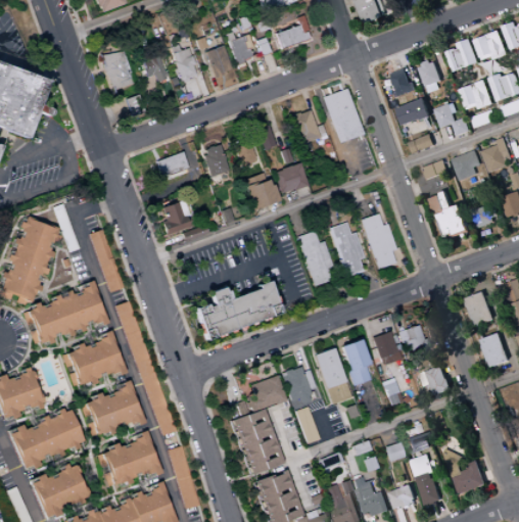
[(121,0),(123,4),(98,13),(96,8),(94,8),(90,0),(121,0)]
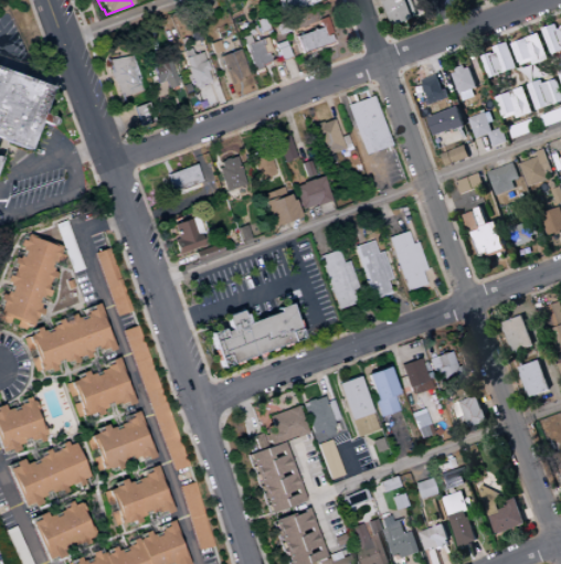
[(279,0),(283,12),(319,3),(318,0),(279,0)]
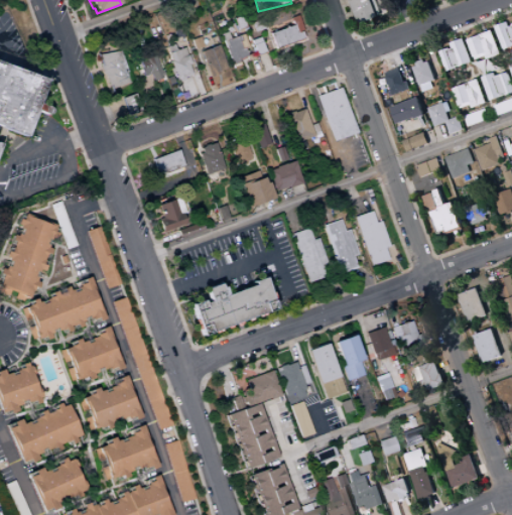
[(376,0),(382,15),(363,22),(353,0),(376,0)]
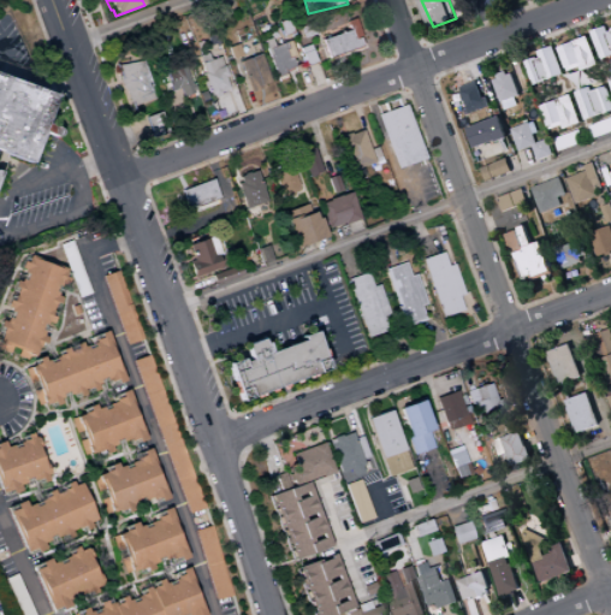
[(282,21),(286,35),(297,31),(291,16),(282,21)]
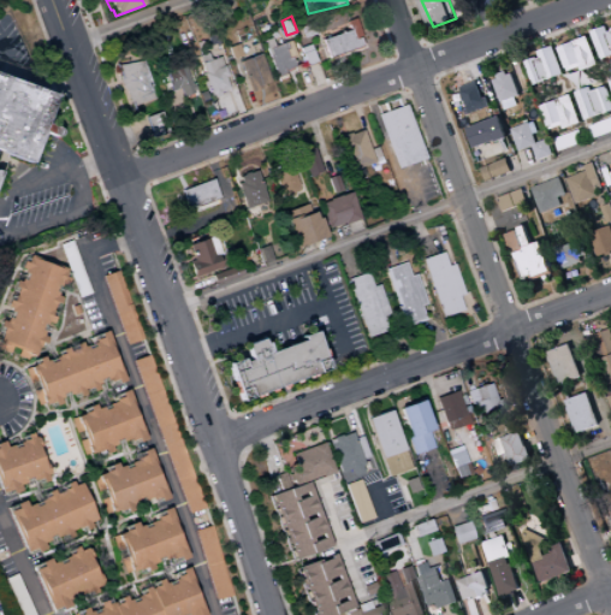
[(594,31),(601,28),(610,25),(610,57),(605,59),(594,31)]
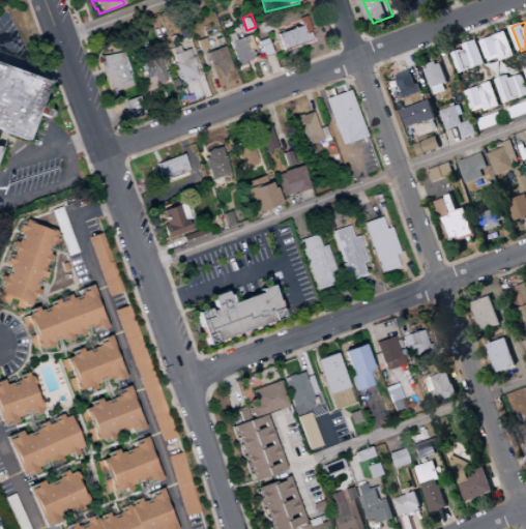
[(303,24),(307,32),(312,30),(314,38),(286,49),(280,33),(303,24)]
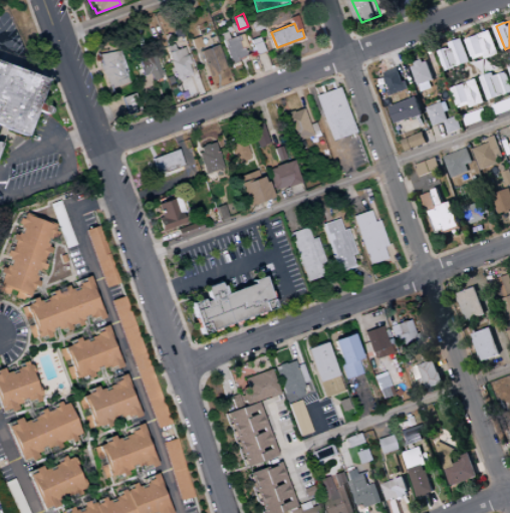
[(469,39),(482,34),(481,33),(486,31),(494,28),(503,52),(488,58),(486,54),(476,58),(469,39)]
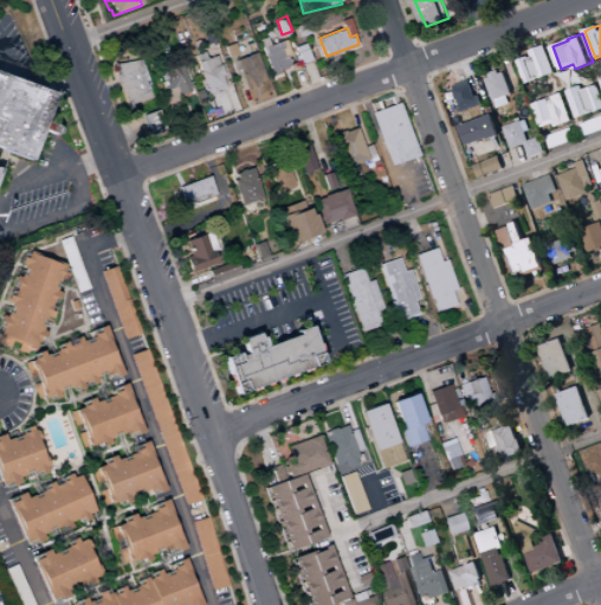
[(284,39),(286,46),(284,47),(286,55),(289,55),(293,64),(291,65),(282,68),(283,70),(284,71),(276,75),(267,52),(270,52),(267,45),(284,39)]
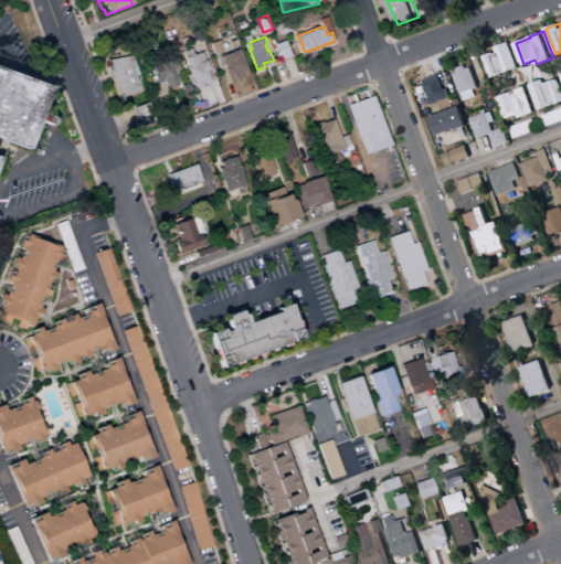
[(222,39),(225,50),(217,53),(212,42),(222,39)]
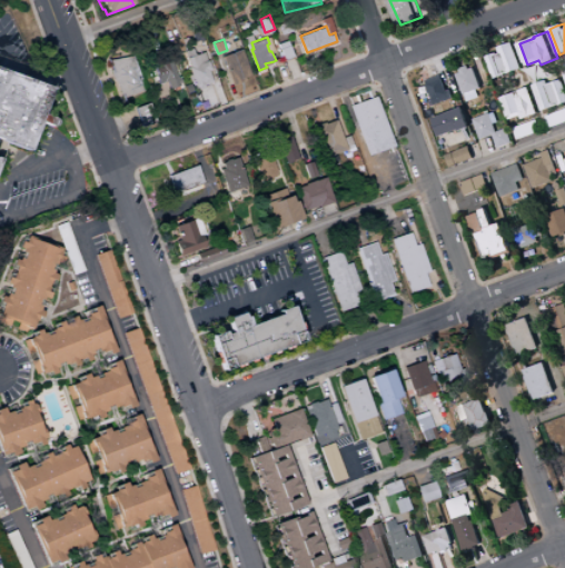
[(289,39),(296,57),(287,60),(280,43),(289,39)]
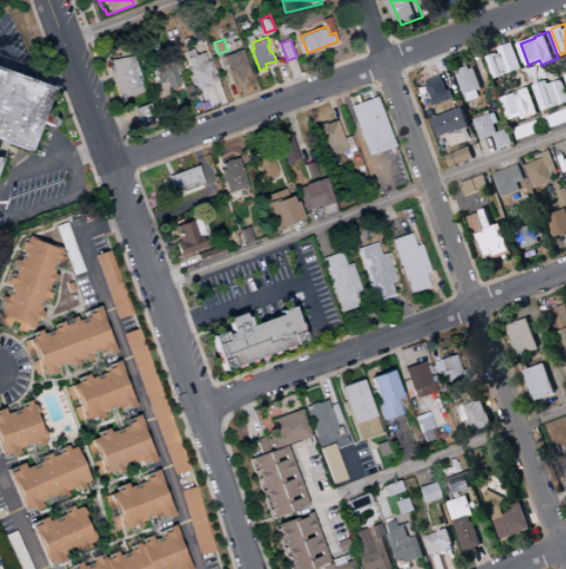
[(488,57),(500,52),(500,54),(503,52),(501,47),(508,45),(516,41),(526,68),(520,69),(510,74),(510,72),(507,74),(508,75),(497,78),(488,57)]
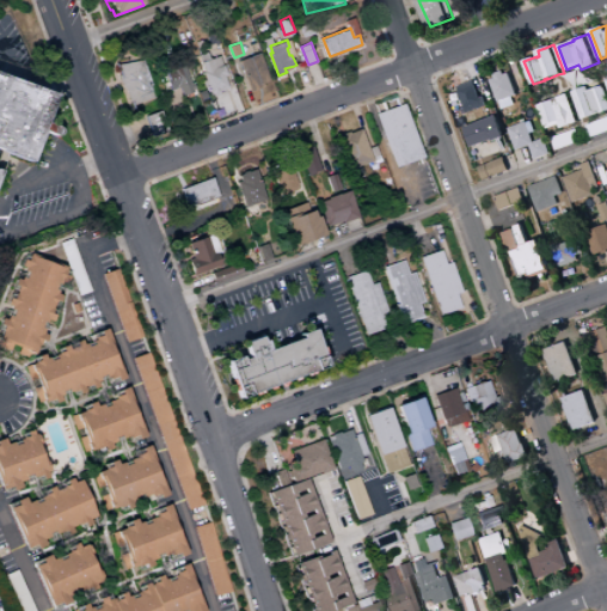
[(201,54),(207,71),(204,71),(207,79),(203,79),(207,87),(210,86),(213,92),(215,92),(216,96),(222,93),(222,91),(231,87),(227,75),(230,74),(222,54),(212,59),(209,50),(201,54)]
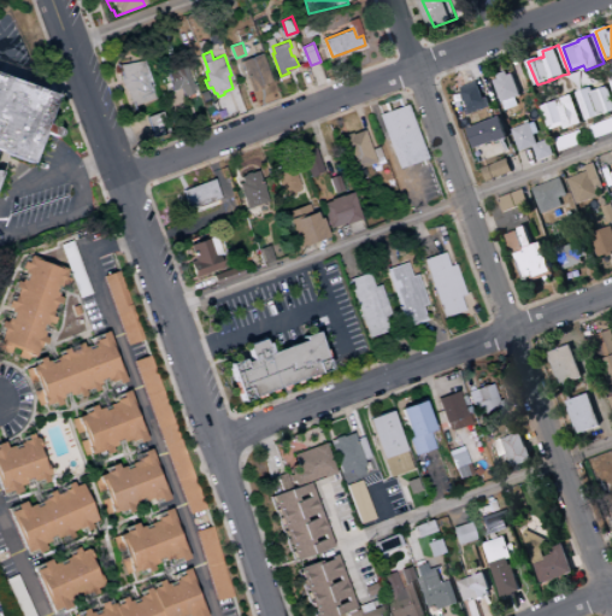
[(254,92),(242,60),(264,52),(276,83),(254,92)]
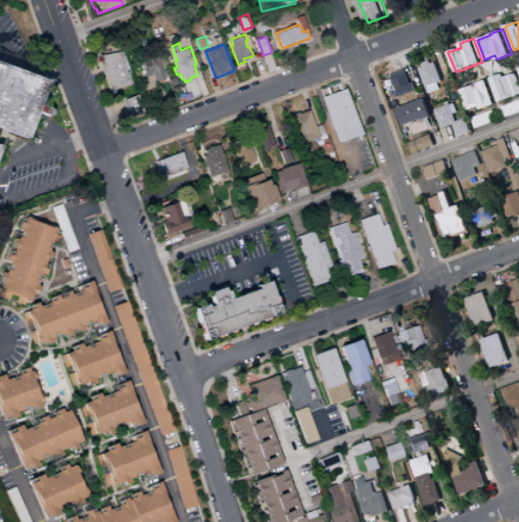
[(125,50),(136,82),(115,89),(102,63),(102,54),(125,50)]
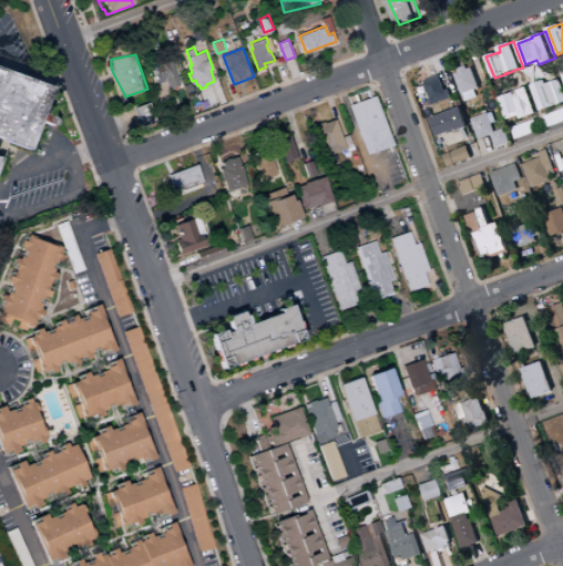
[(173,60),(178,76),(181,75),(183,82),(182,82),(183,88),(174,91),(170,80),(162,82),(156,65),(173,60)]
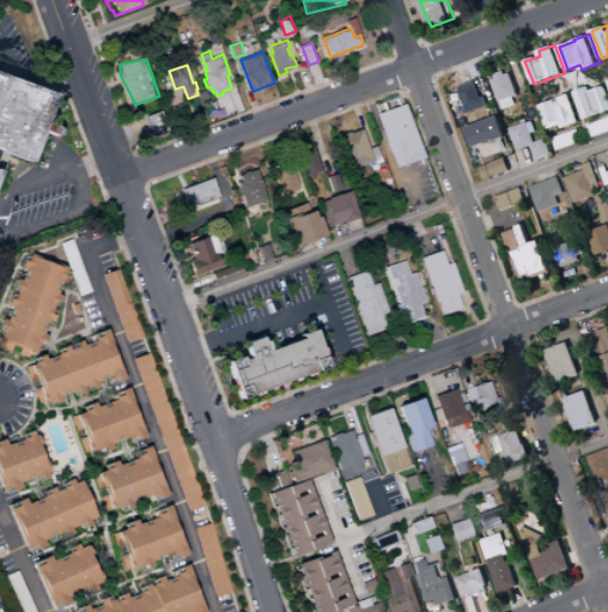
[(498,73),(503,71),(508,70),(510,73),(514,72),(523,94),(504,101),(496,79),(499,78),(498,73)]
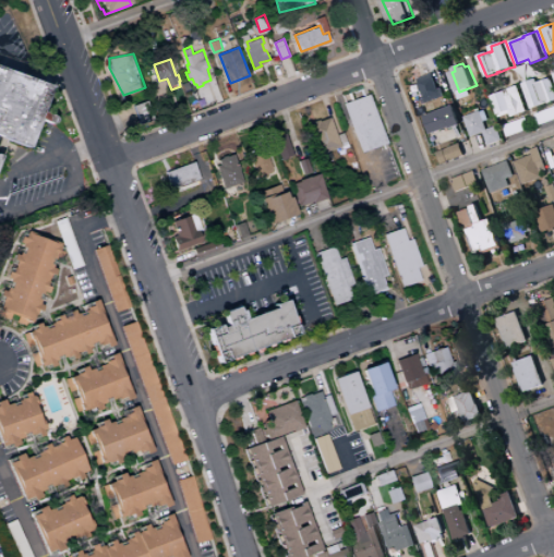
[(539,63),(521,69),(526,81),(542,74),(539,63)]
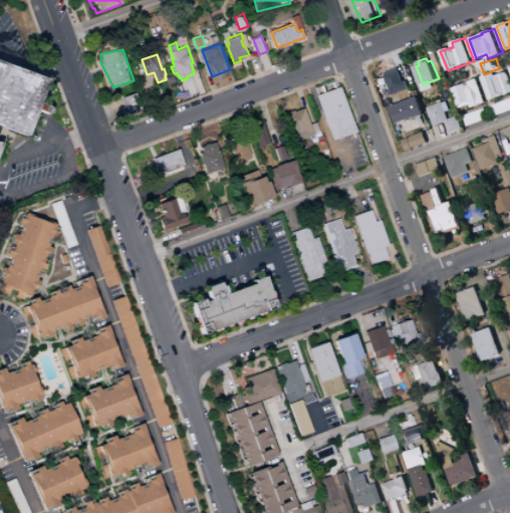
[(0,60),(48,78),(28,136),(0,124),(0,142),(4,144),(0,154),(0,60)]
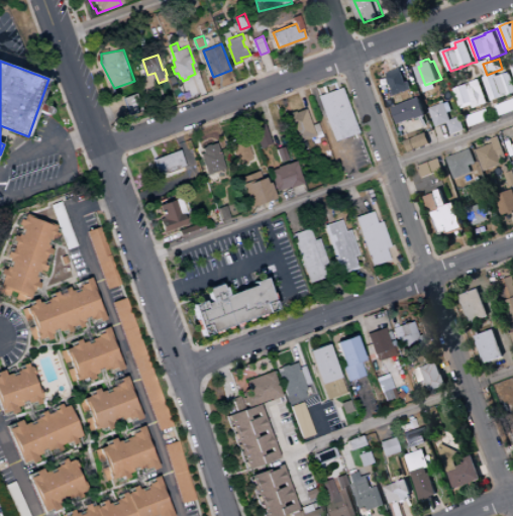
[(412,80),(415,88),(395,96),(393,90),(394,90),(395,90),(393,82),(391,76),(390,72),(404,67),(405,71),(406,71),(410,81),(412,80)]
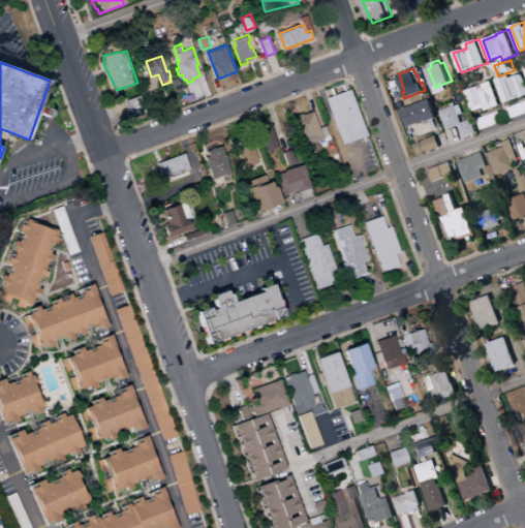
[(496,79),(502,76),(510,73),(512,76),(516,75),(517,75),(524,72),(524,96),(522,97),(522,96),(505,102),(496,79)]
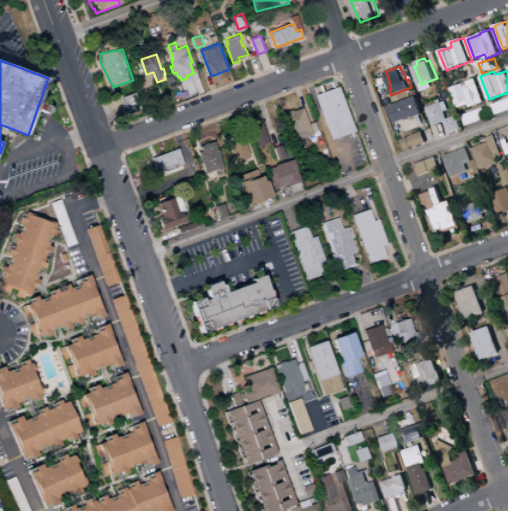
[(452,87),(465,82),(477,77),(486,101),(471,107),(470,103),(466,105),(460,107),(452,87)]
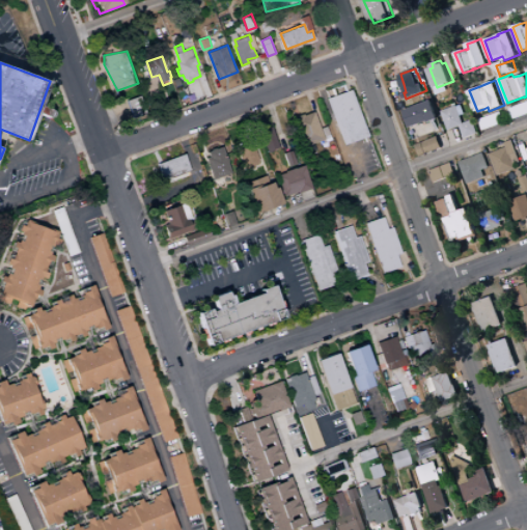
[(329,98),(353,89),(369,135),(345,144),(329,98)]
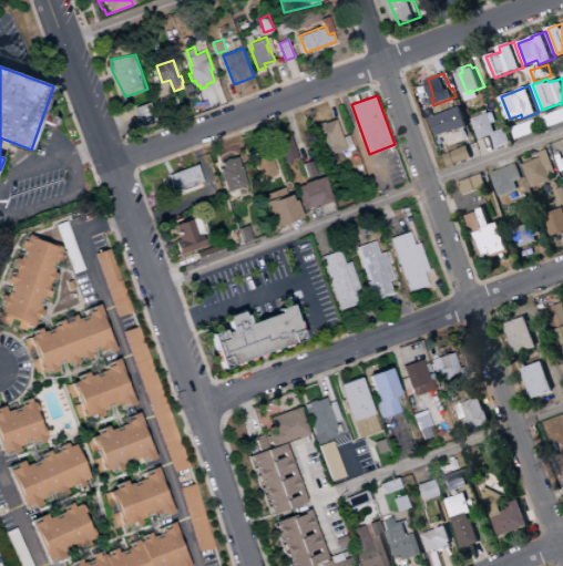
[(151,101),(159,121),(144,126),(136,106),(151,101)]
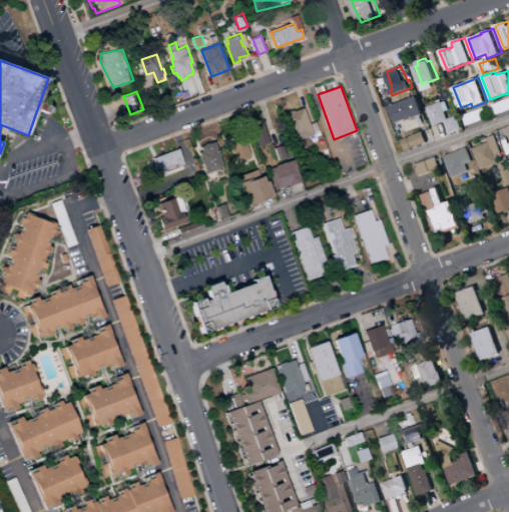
[(420,95),(427,113),(427,114),(417,117),(417,116),(399,122),(392,105),(420,95)]
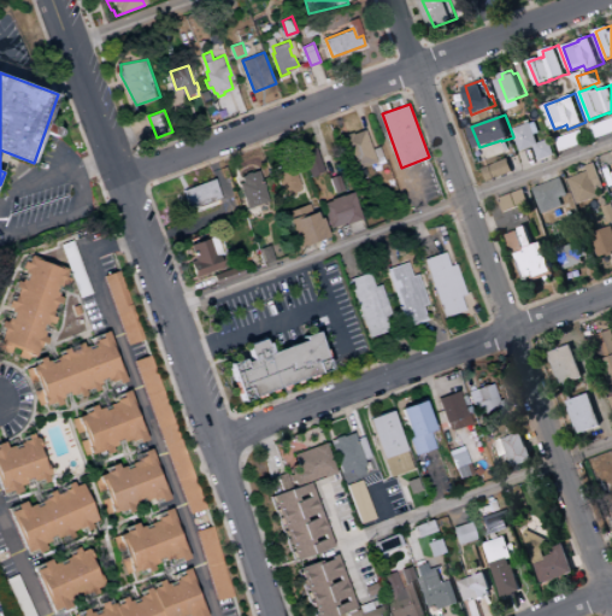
[(594,125),(611,118),(611,134),(599,139),(594,125)]
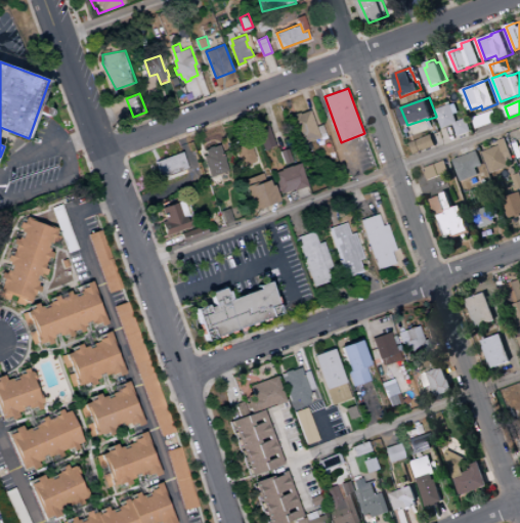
[(453,102),(455,103),(461,121),(461,122),(457,124),(445,128),(438,109),(453,102)]
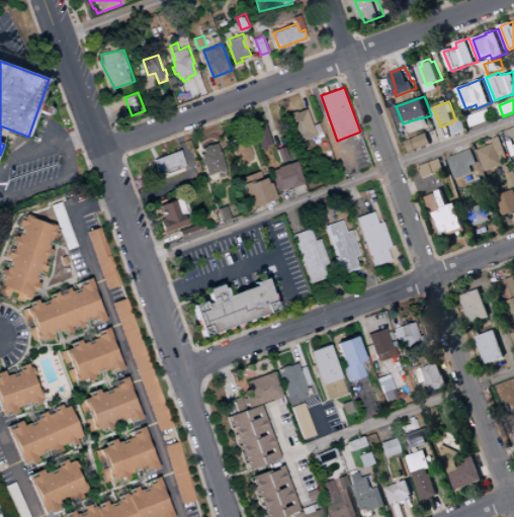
[(297,110),(297,111),(308,108),(314,124),(318,136),(316,136),(298,142),(288,113),(297,110)]
